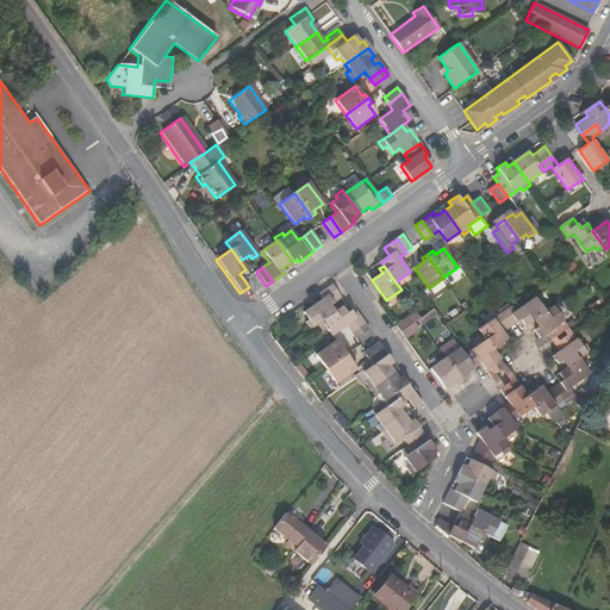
[(311,321),(306,323),(312,330),(319,324),(337,312),(332,306),(343,298),(332,285),(321,293),(324,298),(305,313),(311,321)]
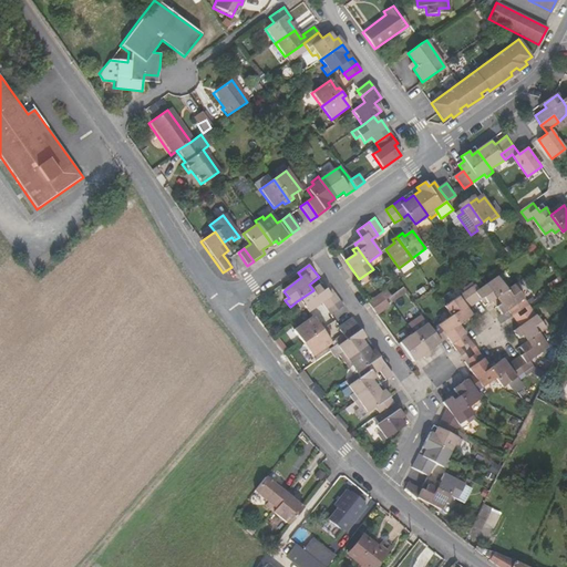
[(497,277),(480,289),(476,285),(466,291),(475,305),(484,298),(488,303),(493,301),(496,299),(511,288),(506,282),(503,285),(497,277)]
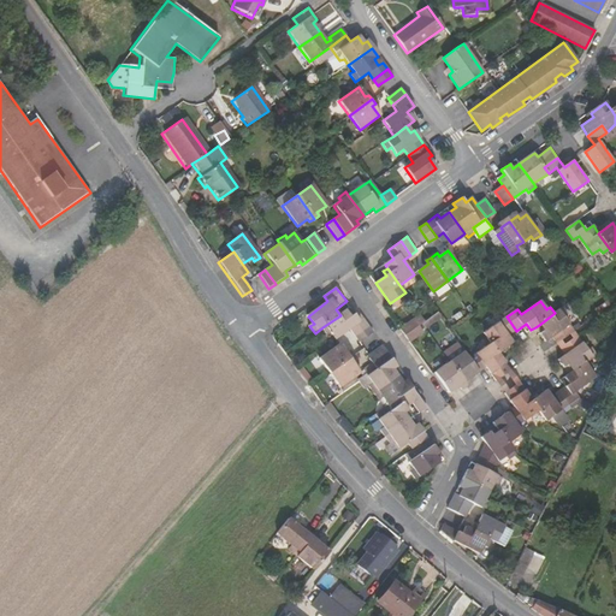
[(563,317),(567,313),(563,308),(555,313),(539,325),(543,331),(539,333),(545,342),(552,337),(557,343),(574,331),(563,317)]
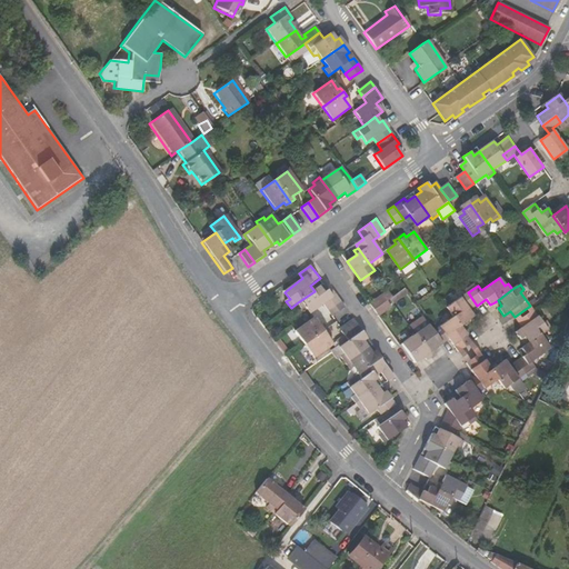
[(315,291),(298,302),(302,310),(307,307),(311,313),(326,305),(329,309),(341,301),(333,290),(330,292),(329,290),(326,292),(321,286),(315,291)]
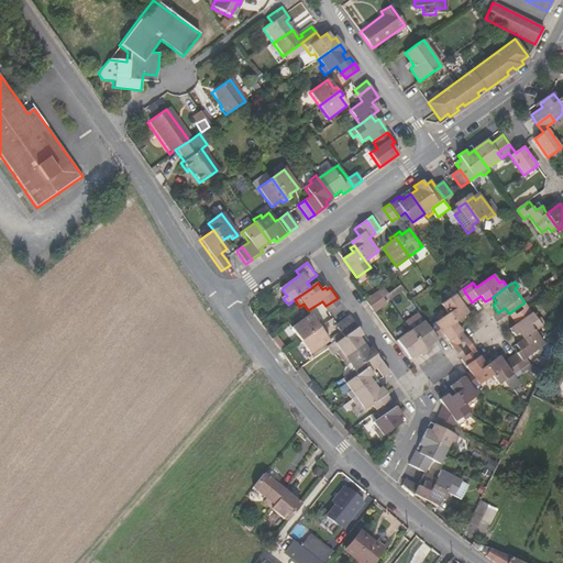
[(472,302),(463,289),(443,305),(450,313),(456,322),(470,313),(466,307),(472,302)]
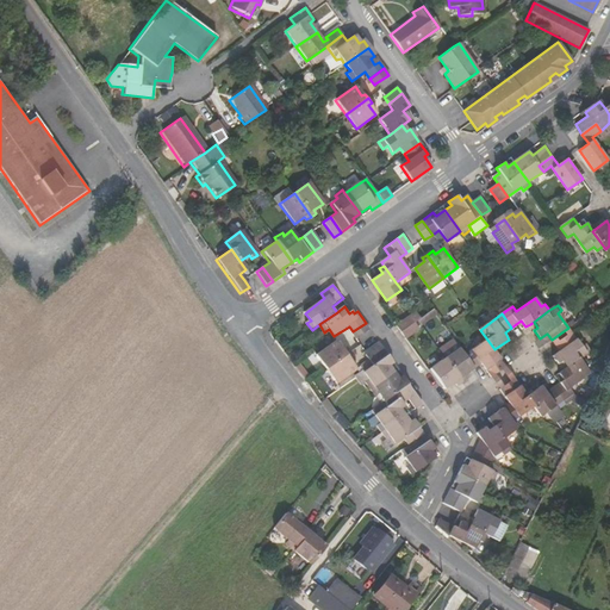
[(402,332),(416,322),(412,315),(397,325),(402,332)]
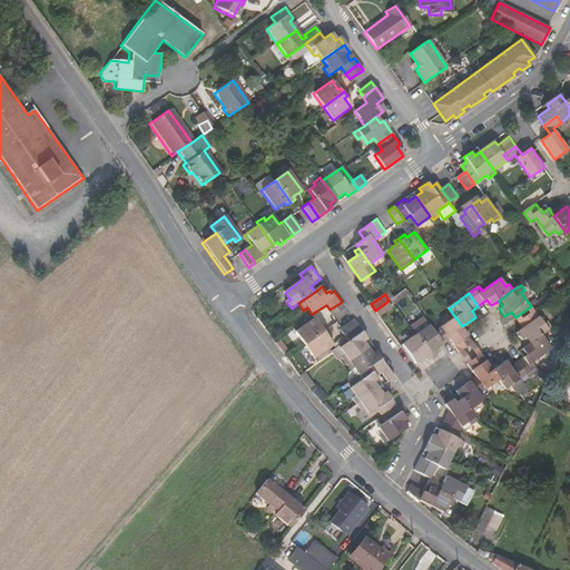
[(380,317),(394,307),(389,301),(375,311),(380,317)]
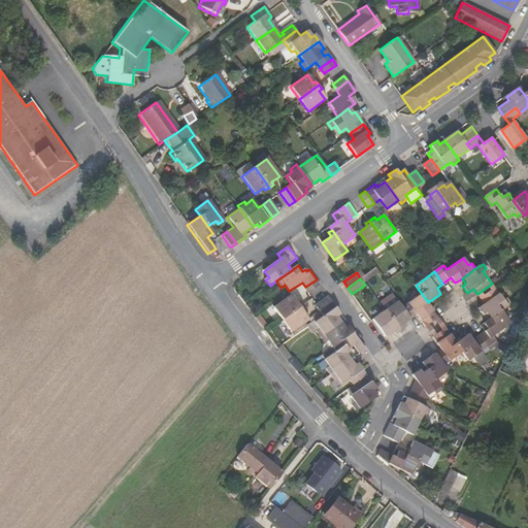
[(317,279),(305,287),(305,288),(309,294),(320,287),(321,286),(317,279)]
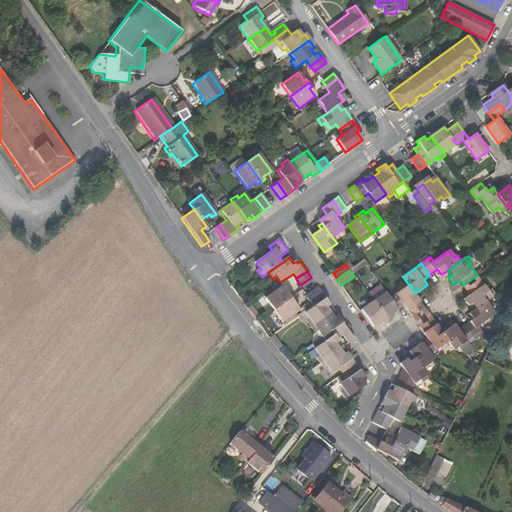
[(492,288),(488,290),(480,279),(466,290),(470,295),(464,299),(468,305),(471,302),(476,309),(489,299),(496,294),(492,288)]
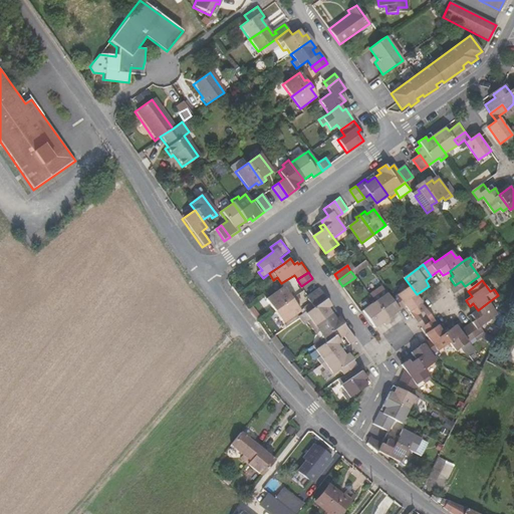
[(388,295),(381,286),(370,294),(376,303),(391,322),(395,319),(393,316),(407,306),(398,295),(395,297),(393,299),(390,294),(388,295)]
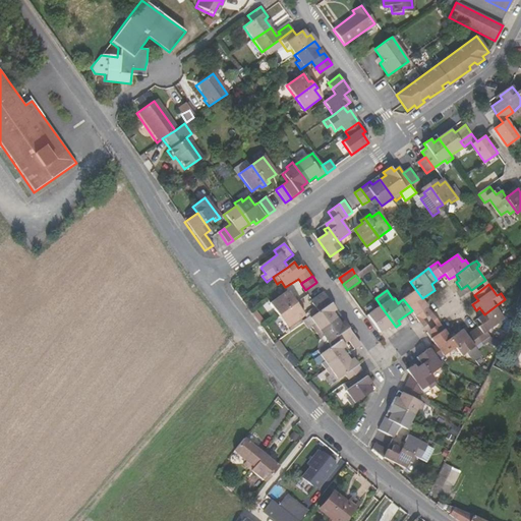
[(422,298),(416,290),(403,299),(412,310),(419,322),(424,319),(428,315),(432,312),(422,298)]
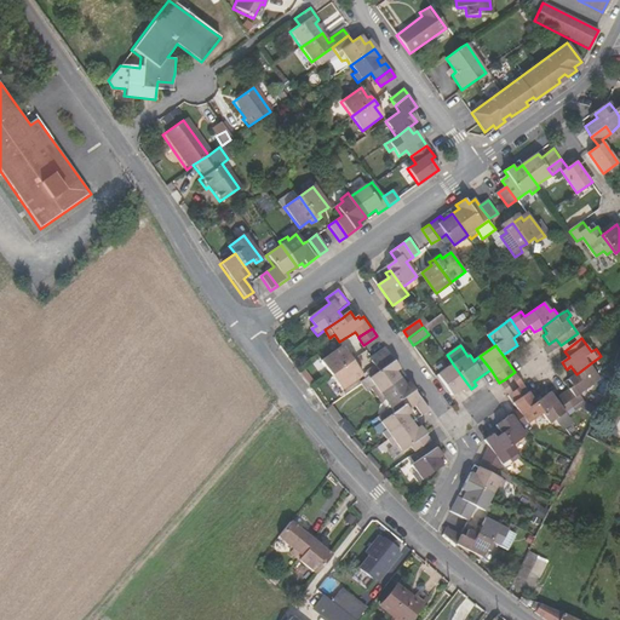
[(354,355),(350,357),(343,348),(323,362),(333,377),(357,360),(354,355)]
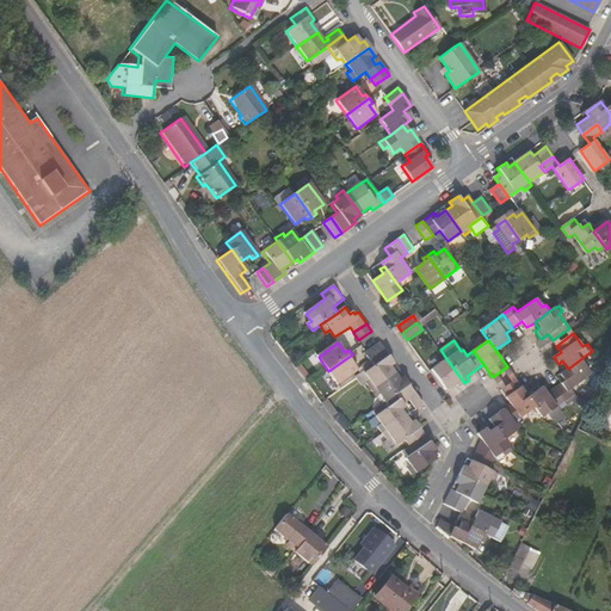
[(368,351),(366,352),(371,359),(384,350),(380,343),(378,344),(368,351)]
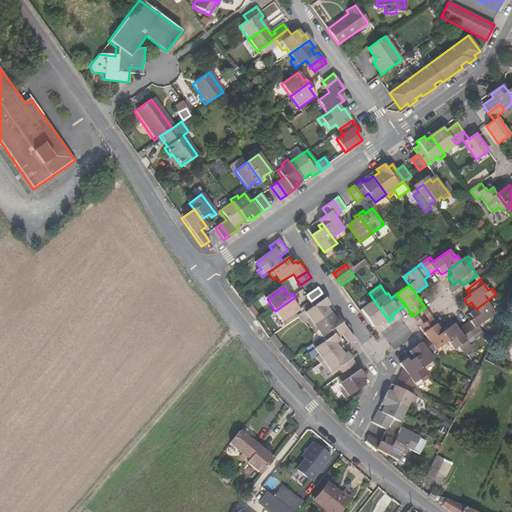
[(315,307),(306,313),(311,319),(308,321),(312,327),(331,313),(335,311),(333,308),(330,310),(328,308),(331,306),(322,293),(311,301),(315,307)]
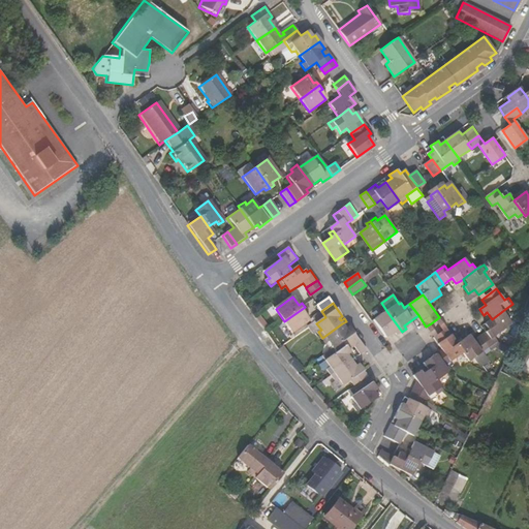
[(305,312),(307,311),(305,307),(284,321),(293,334),(307,323),(311,320),(305,312)]
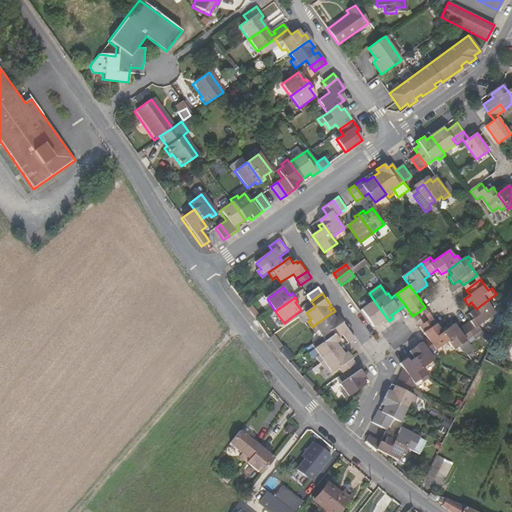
[(490,308),(494,305),(489,299),(476,309),(473,311),(469,313),(474,320),(466,325),(473,336),(482,330),(478,325),(495,314),(490,308)]
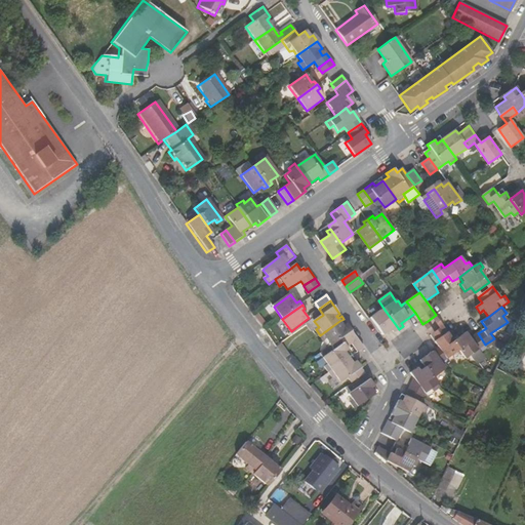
[(399,329),(385,310),(371,318),(384,335),(392,329),(395,332),(399,329)]
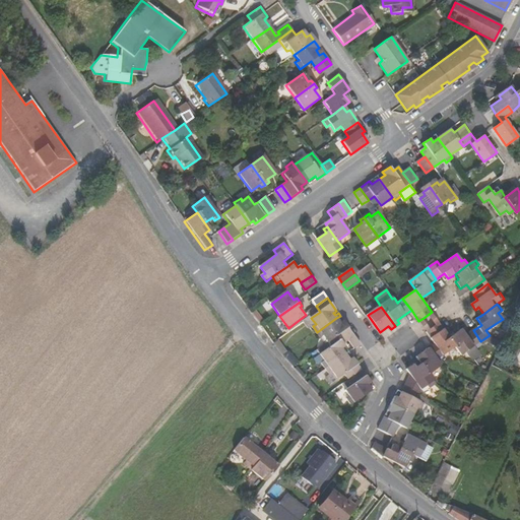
[(432,312),(428,315),(432,321),(436,326),(440,323),(437,318),(432,312)]
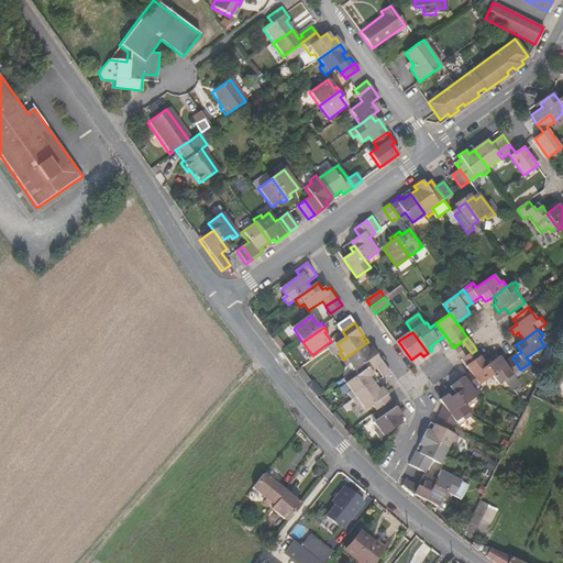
[(327,344),(335,356),(339,353),(342,351),(337,344),(333,339),(331,341),(327,344)]
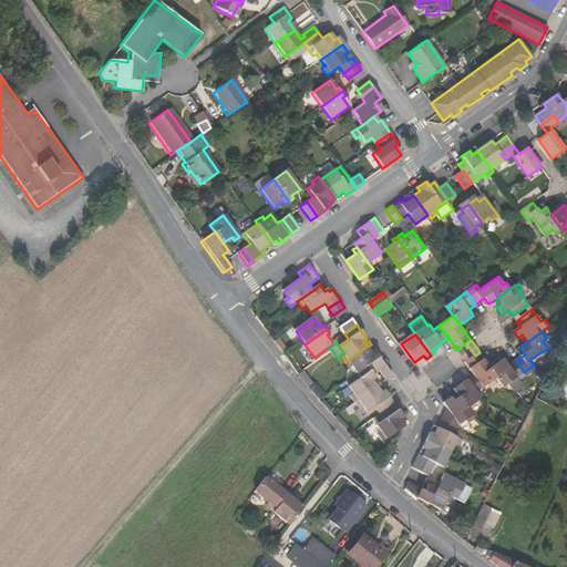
[(367,347),(346,362),(350,369),(354,367),(359,373),(362,378),(372,371),(373,372),(385,363),(375,351),(372,353),(367,347)]
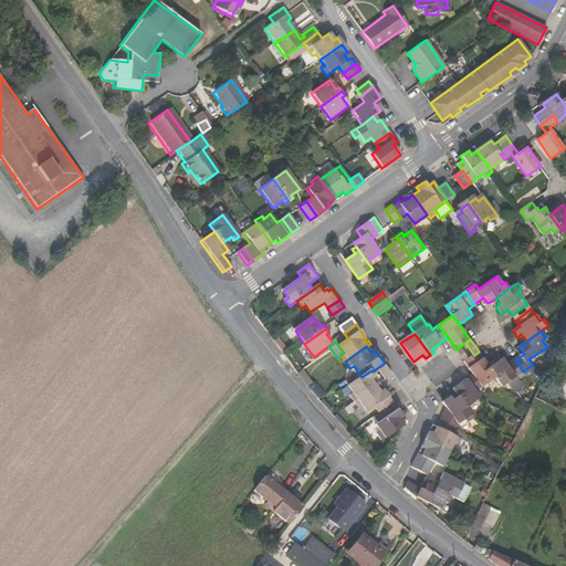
[(461,346),(456,349),(461,356),(464,362),(469,358),(465,353),(461,346)]
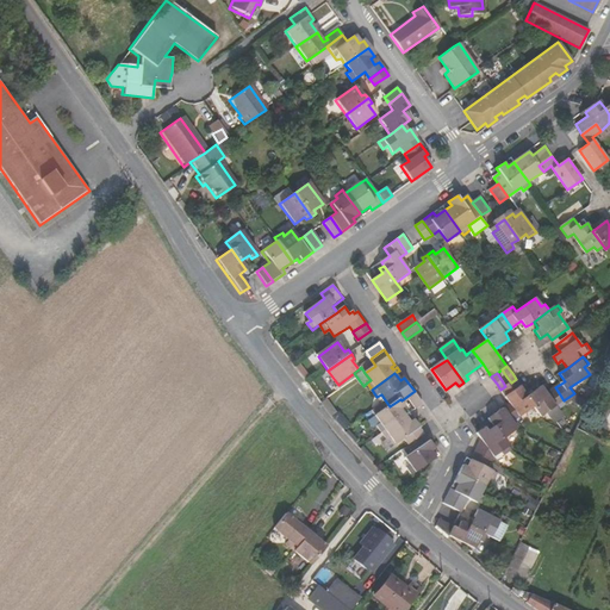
[(510,403),(520,416),(535,406),(528,396),(516,379),(511,383),(500,390),(510,403)]
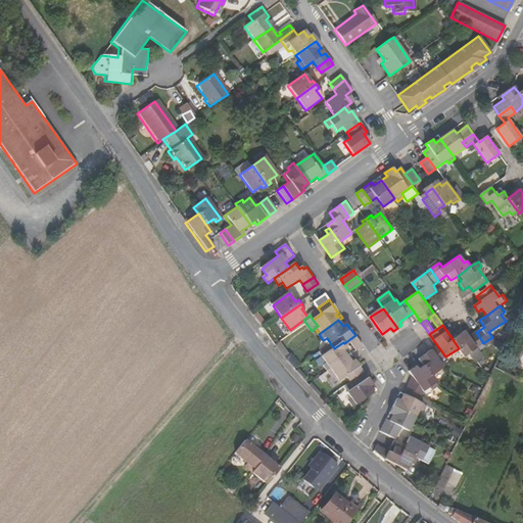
[(459,348),(465,355),(483,343),(476,332),(469,337),(465,331),(453,339),(459,348)]
